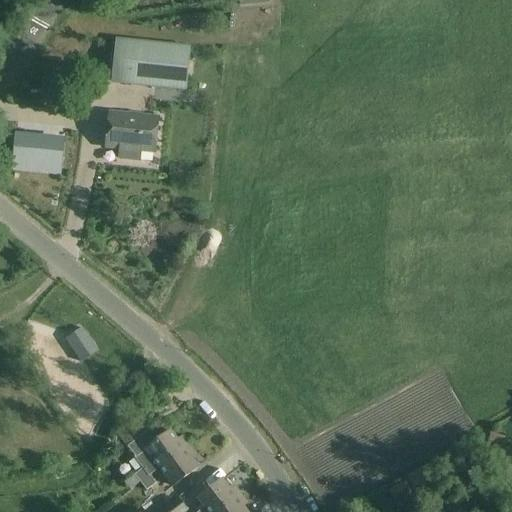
[(191,50),(143,45),(119,42),(115,82),(139,85),(187,90),(191,50)]
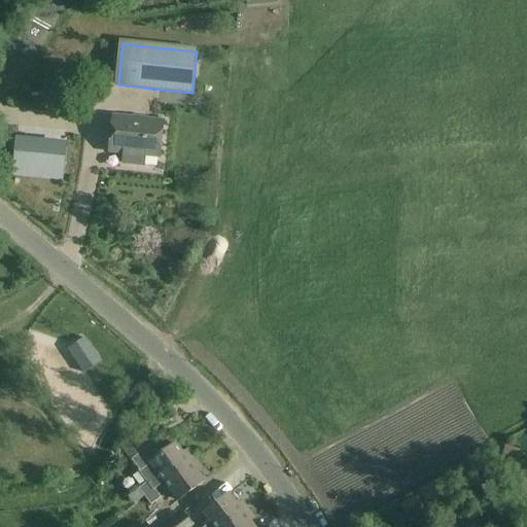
[(29,135),(38,118),(28,112),(19,129),(29,135)]
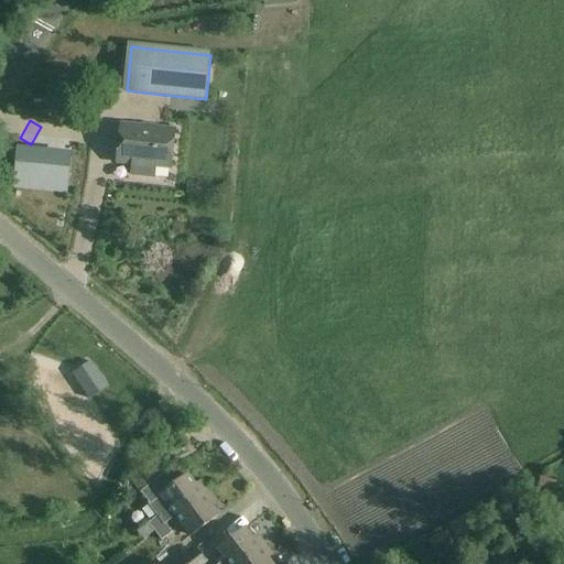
[(172,169),(175,131),(122,126),(119,163),(172,169)]
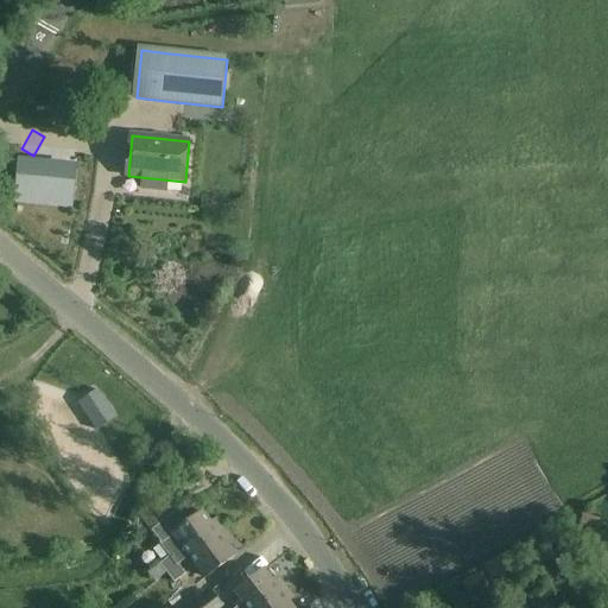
[(16,202),(73,208),(76,172),(19,168),(16,202)]
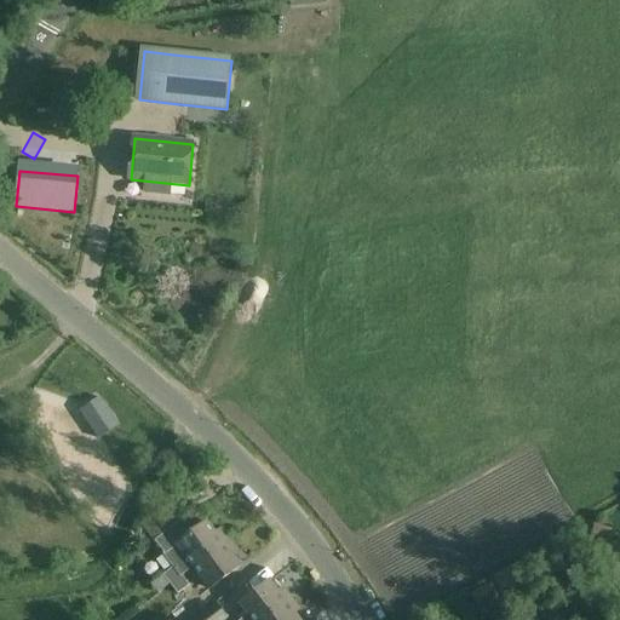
[(102,397),(80,412),(99,441),(120,425),(102,397)]
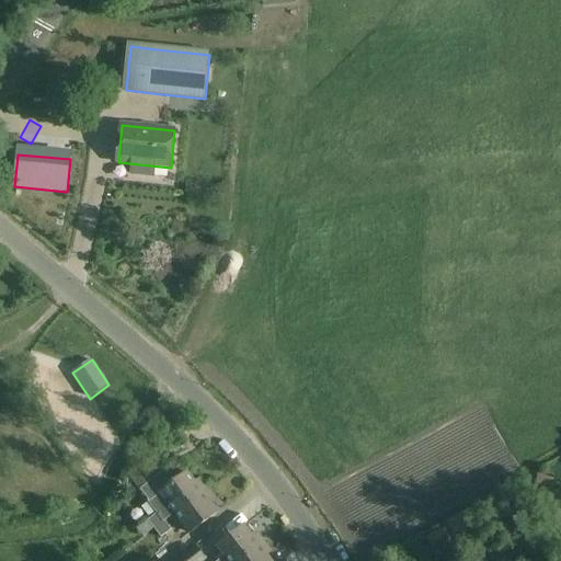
[(165,523),(176,514),(208,490),(202,481),(197,485),(189,473),(175,483),(165,471),(140,491),(159,514),(165,523)]
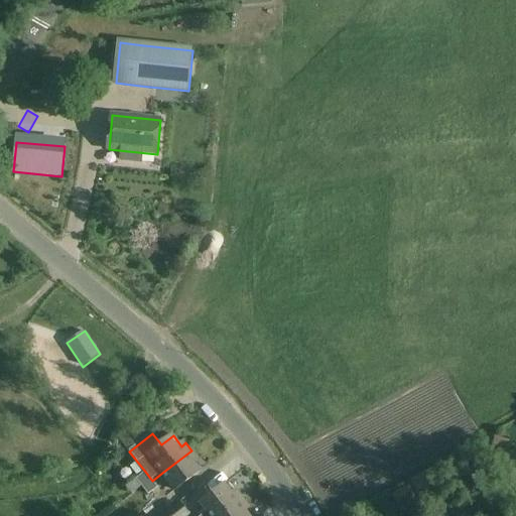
[(508,442),(495,438),(491,452),(505,456),(508,442)]
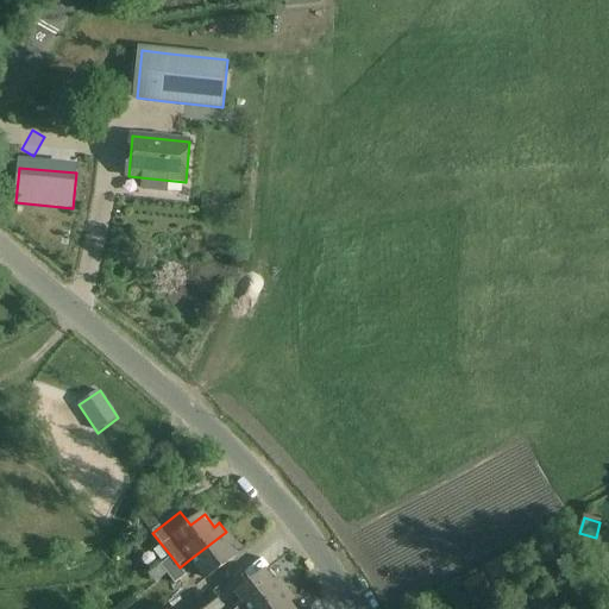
[(233,541),(226,532),(192,558),(208,579),(238,557),(228,545),(233,541)]
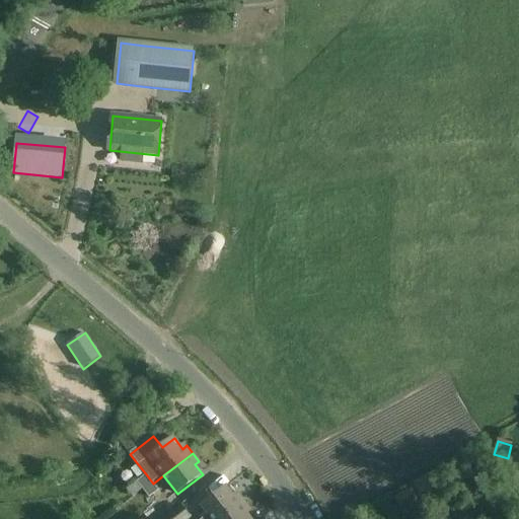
[(144,491),(153,484),(147,475),(138,483),(144,491)]
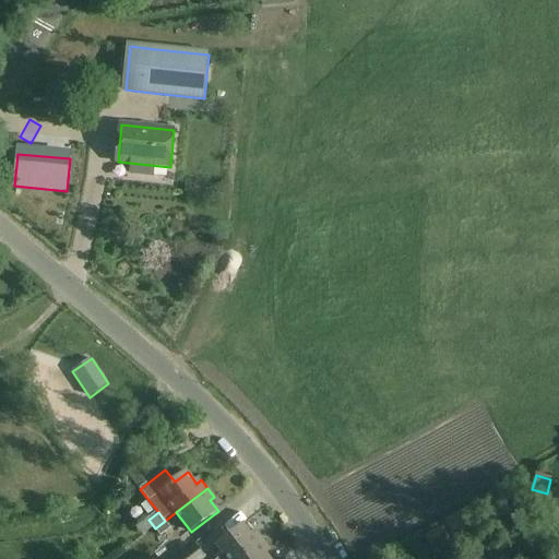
[(171,530),(165,521),(155,528),(162,537),(171,530)]
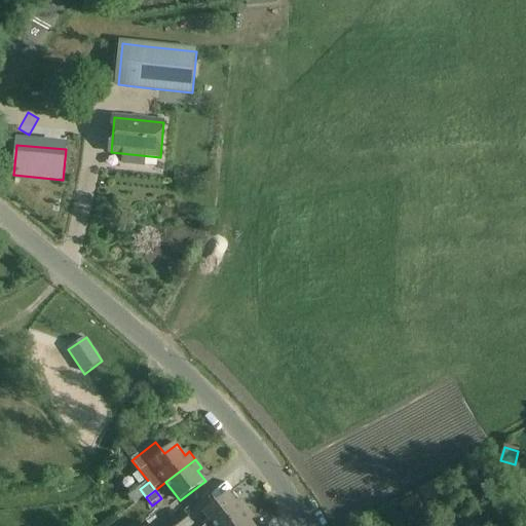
[(226,525),(249,510),(242,500),(237,504),(230,494),(204,513),(212,523),(208,525),(226,525)]
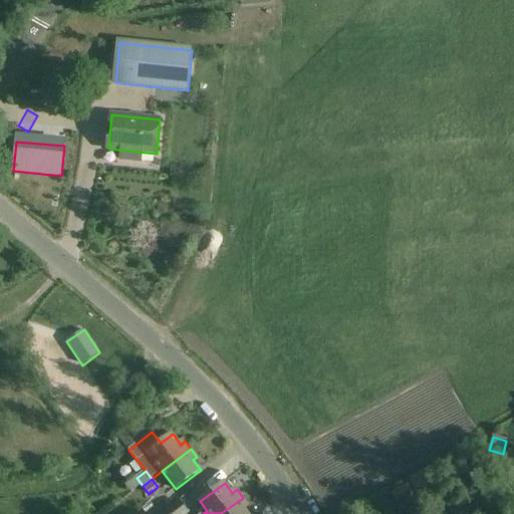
[(248,513),(244,509),(249,506),(243,498),(221,513),(248,513)]
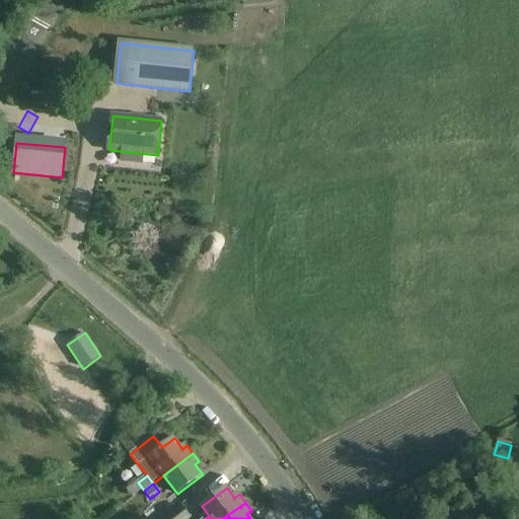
[(166,518),(191,518),(181,508),(180,509),(166,518)]
